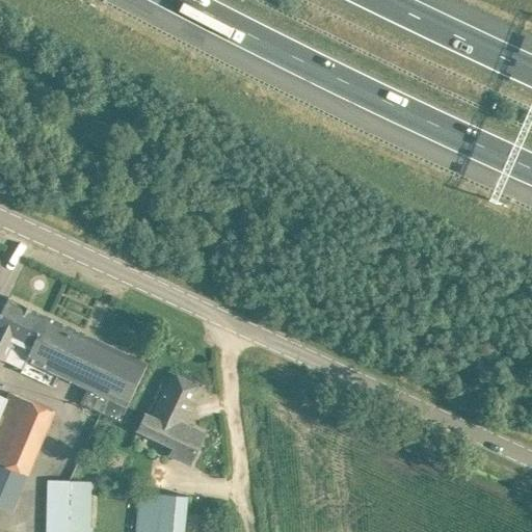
[(0,355),(6,358),(25,368),(28,361),(88,389),(81,403),(121,422),(149,364),(9,298),(0,316),(0,355)]
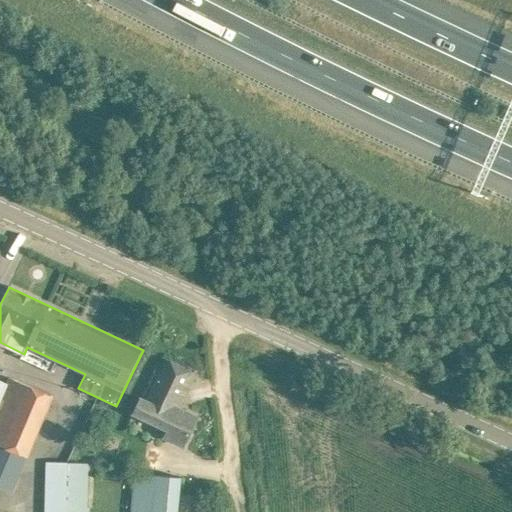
[(185,448),(199,418),(180,409),(196,374),(166,360),(146,401),(141,398),(133,414),(167,431),(163,438),(185,448)]
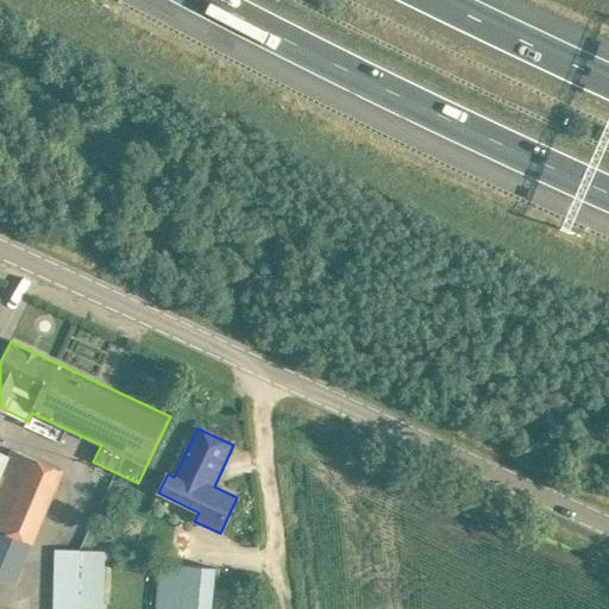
[(0,481),(0,579),(14,586),(62,472),(13,451),(0,481)]
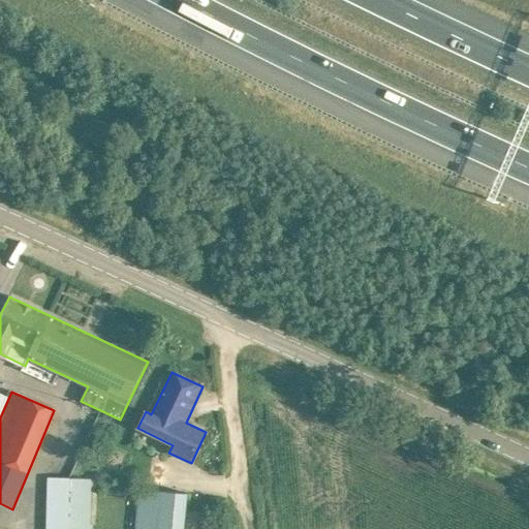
[(69,479),(69,478),(49,478),(47,528),(88,528),(89,479),(69,479)]
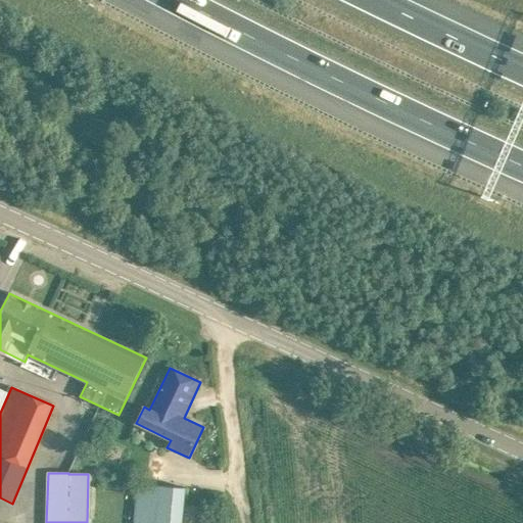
[(138,482),(134,522),(181,522),(185,486),(138,482)]
